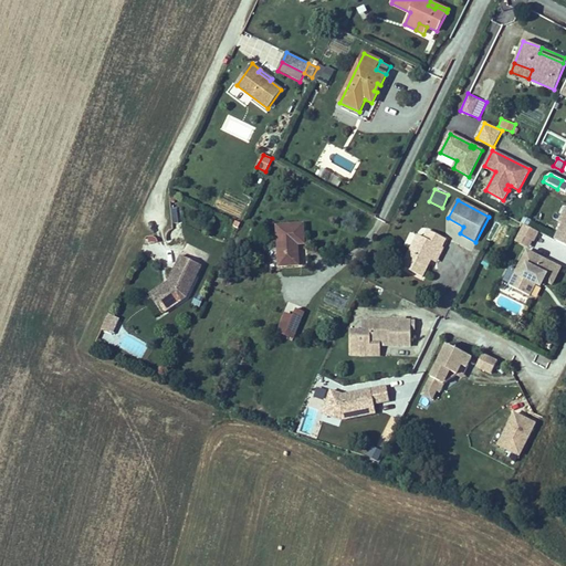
[(565,218),(563,224),(555,240),(565,245),(565,218)]
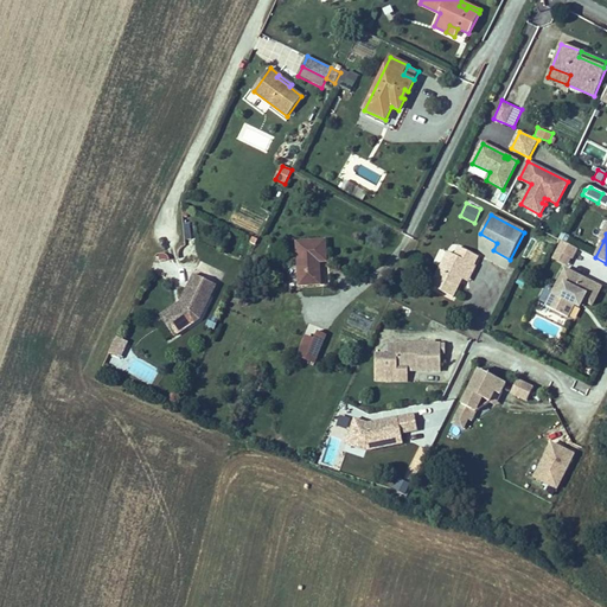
[(326,241),(298,242),(300,286),(320,285),(320,266),(318,266),(317,262),(319,262),(326,261),(326,241)]
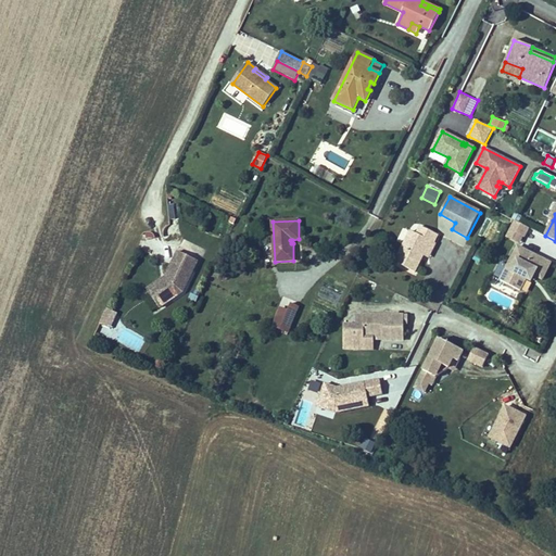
[(529,228),(515,220),(510,230),(522,236),(525,237),(529,228)]
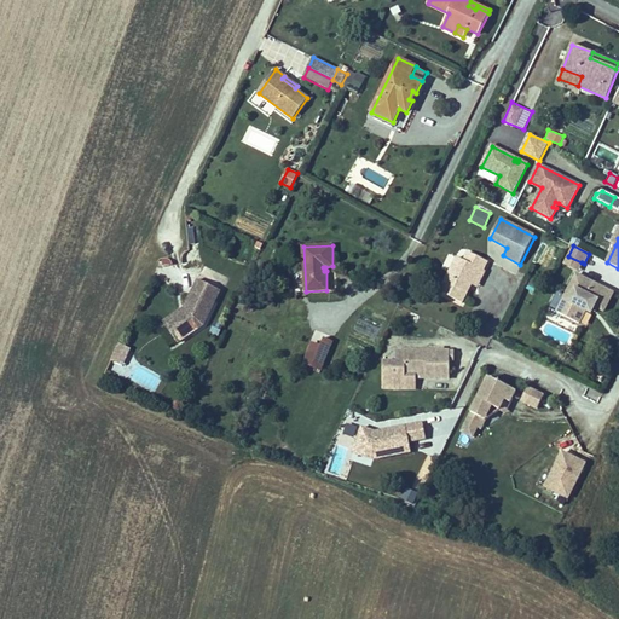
[(464,261),(457,258),(440,293),(462,304),(472,284),(479,270),(482,271),(487,262),(468,253),(464,261)]
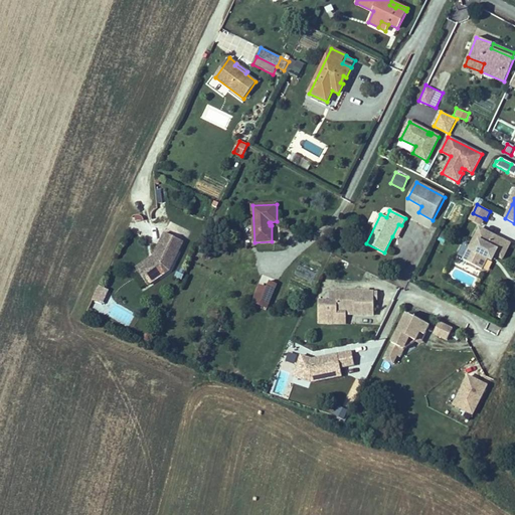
[(484,218),(473,213),(470,220),(481,225),(484,218)]
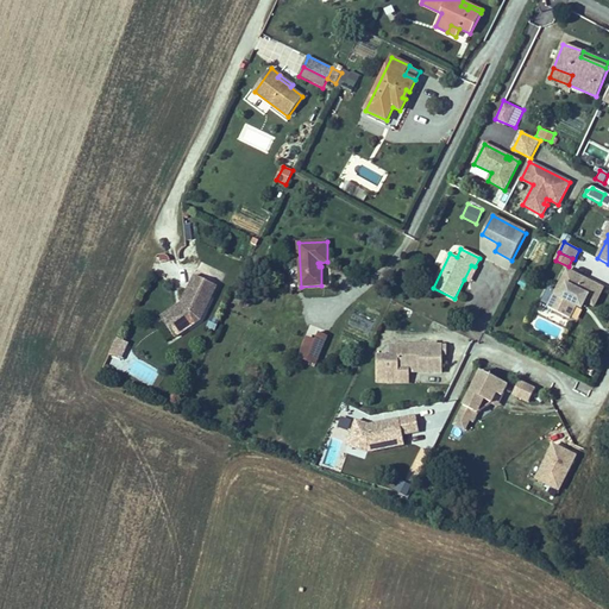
[(477,268),(475,267),(471,265),(464,280),(470,283),(477,268)]
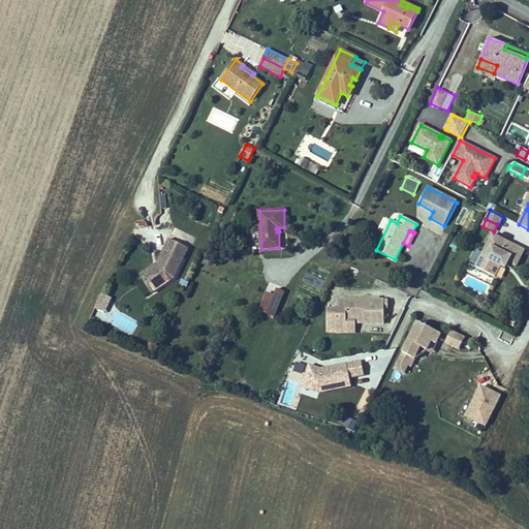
[(524,250),(493,235),(476,267),(495,276),(500,266),(503,259),(508,262),(516,266),(524,250)]
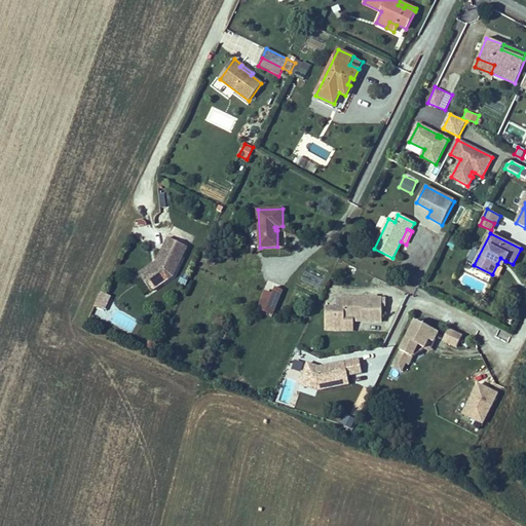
[(187,247),(168,237),(156,262),(158,263),(157,265),(141,276),(151,292),(173,276),(187,247)]
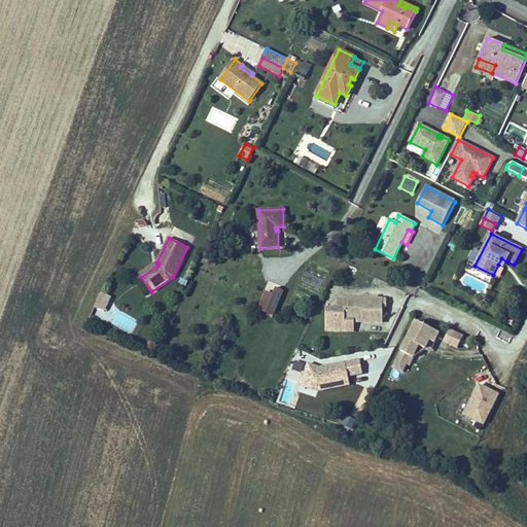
[(156,262),(139,275),(141,277),(157,266),(159,264),(156,262)]
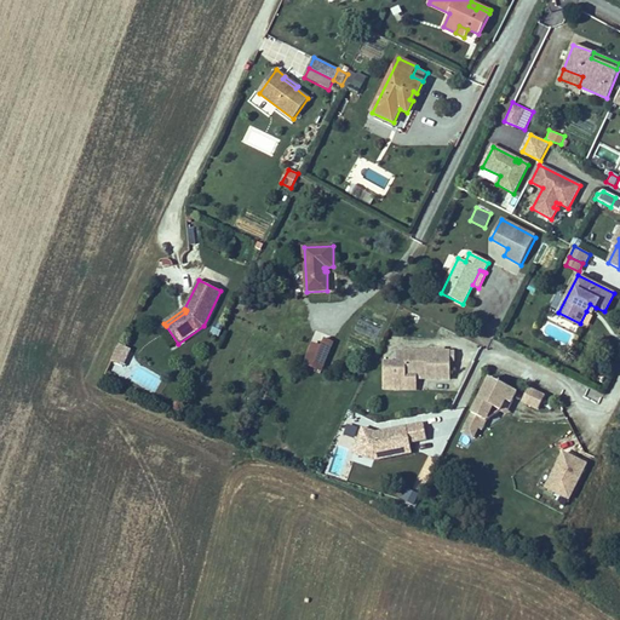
[(322,372),(333,343),(325,339),(321,349),(313,345),(305,365),(322,372)]
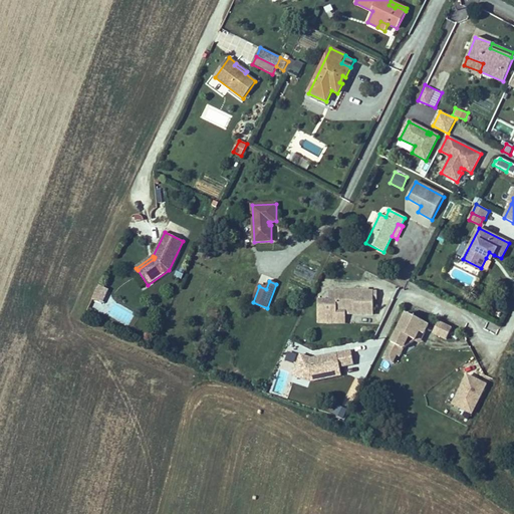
[(104,297),(108,289),(99,285),(95,293),(104,297)]
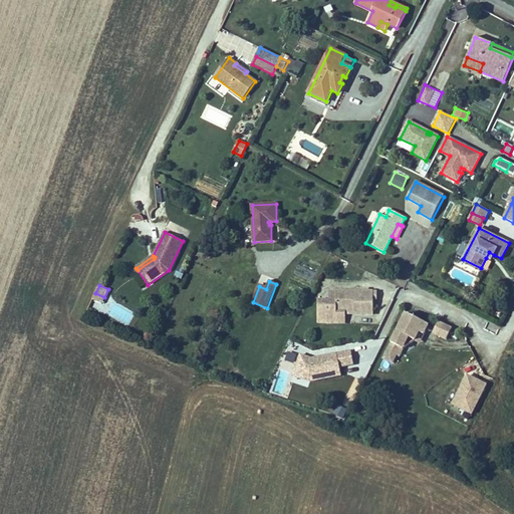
[(318,301),(318,320),(334,320),(334,313),(336,313),(336,309),(351,309),(351,308),(355,308),(354,314),(373,314),(373,299),(376,299),(377,292),(368,291),(368,289),(365,289),(365,291),(336,291),(336,301),(330,301),(318,301)]
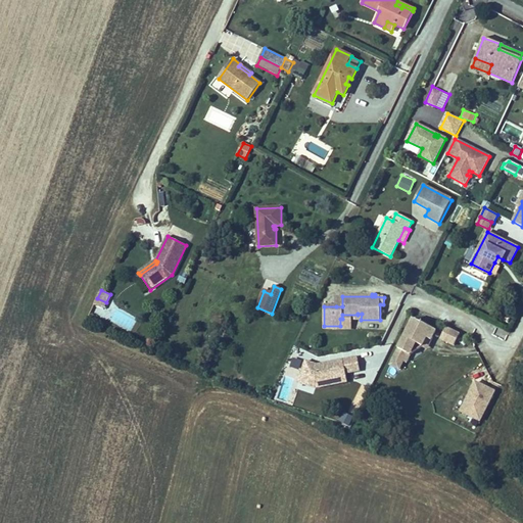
[(106,302),(97,298),(94,305),(103,310),(106,302)]
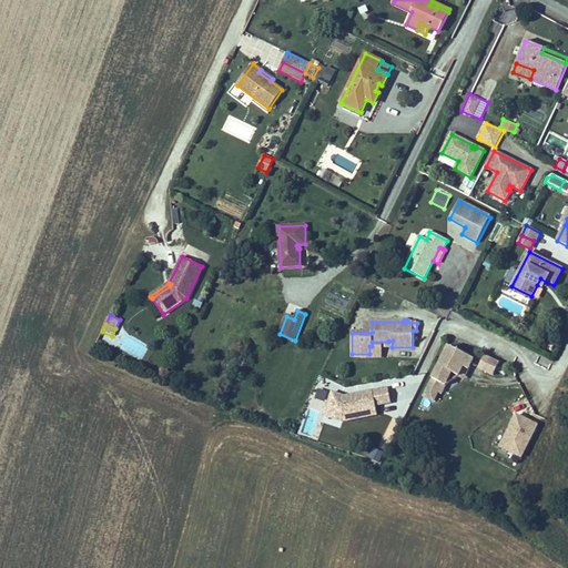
[(369,346),(369,354),(382,354),(382,347),(392,347),(393,341),(388,341),(388,342),(372,342),(372,346),(369,346)]
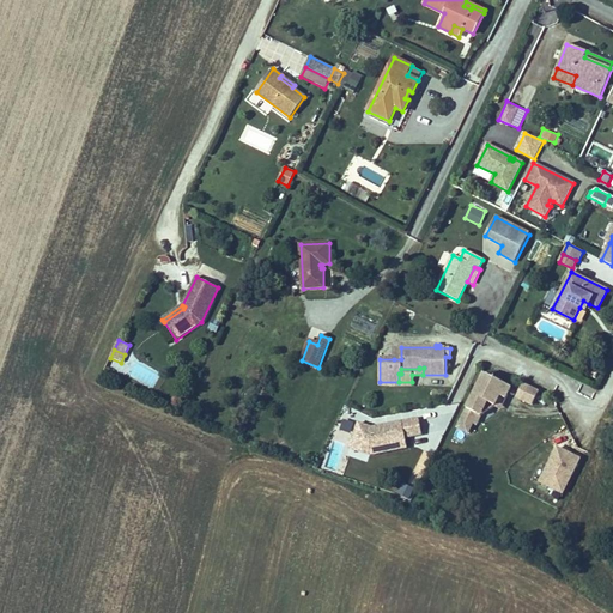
[(484,374),(457,429),(468,434),(473,424),(478,414),(480,417),(495,407),(499,396),(505,399),(511,388),(484,374)]
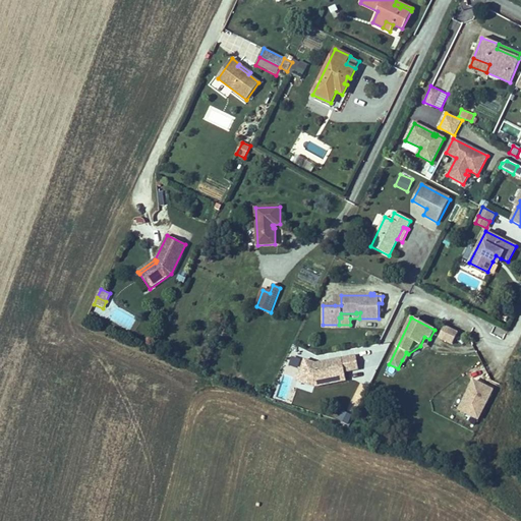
[(453,344),(458,333),(445,326),(439,338),(453,344)]
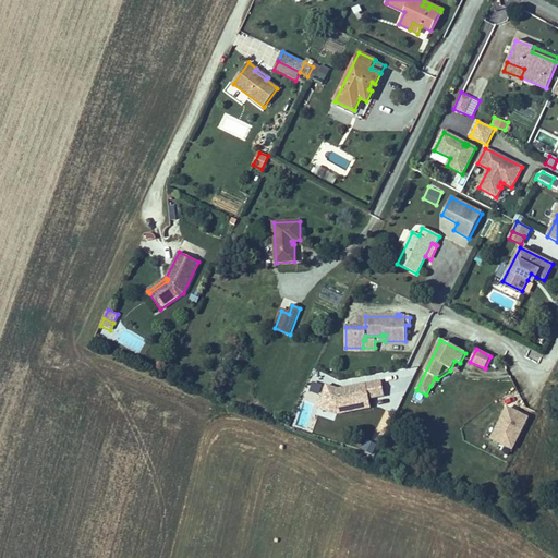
[(455,361),(450,371),(456,373),(460,363),(455,361)]
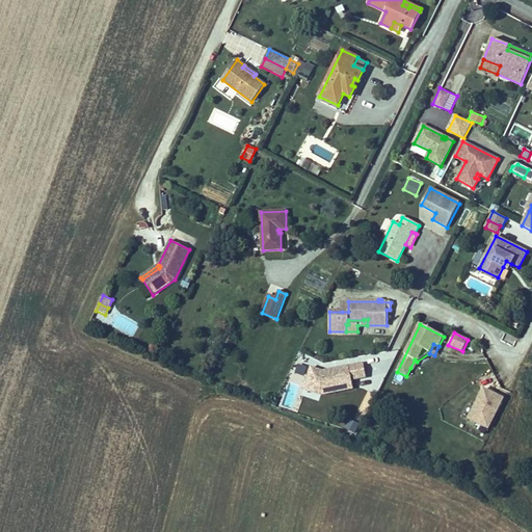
[(322,372),(311,368),(304,387),(322,393),(326,394),(353,389),(351,380),(366,377),(364,364),(322,372)]
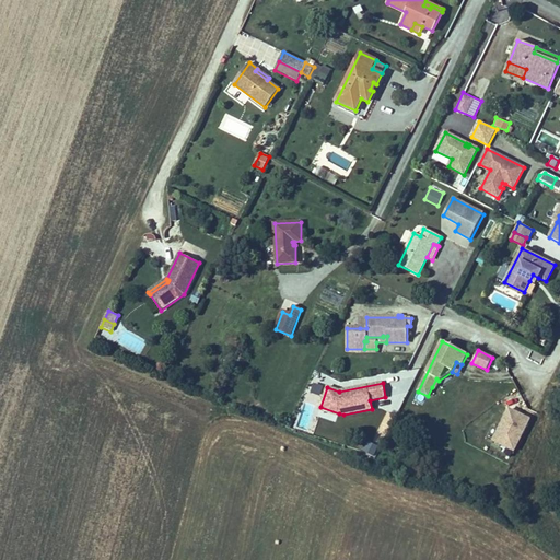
[(339,413),(321,407),(319,410),(338,416),(339,413)]
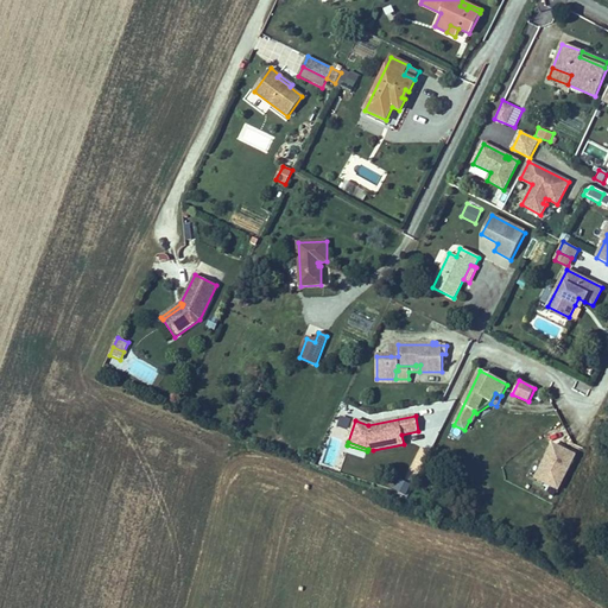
[(411,481),(394,479),(393,493),(409,495),(411,481)]
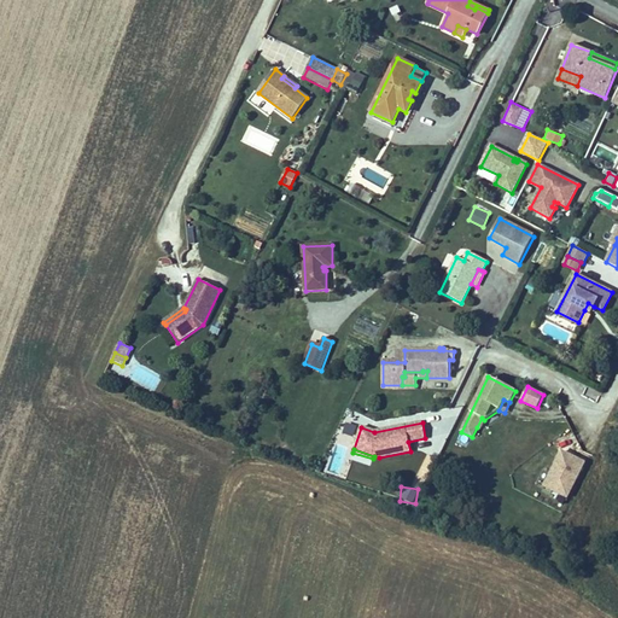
[(569,497),(552,489),(543,507),(554,512),(551,519),(557,522),(569,497)]
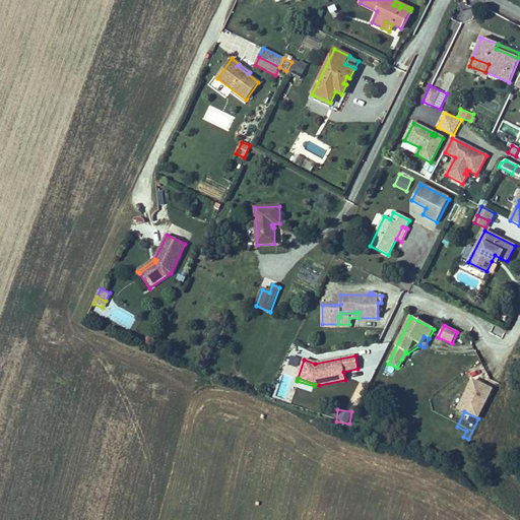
[(466,431),(457,427),(454,433),(463,437),(466,431)]
